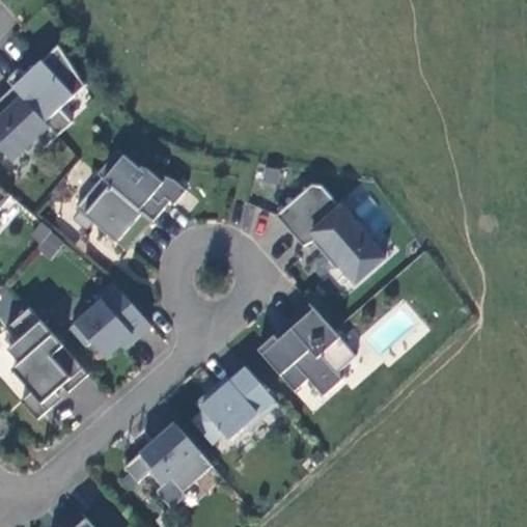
[(57,62),(65,55),(57,43),(48,52),(57,62)]
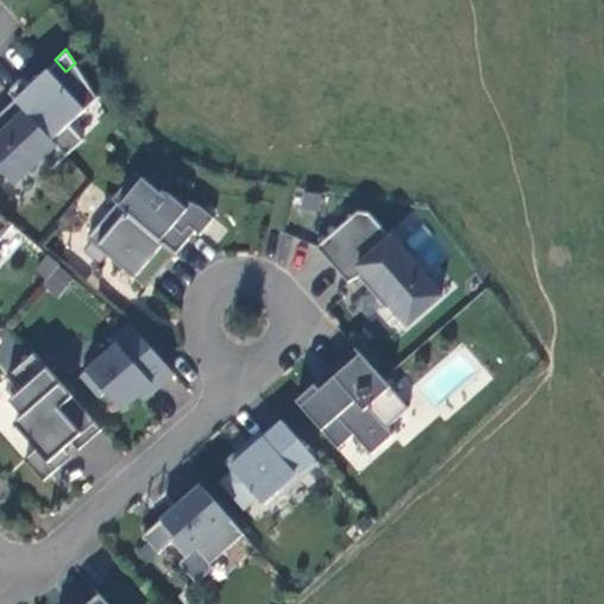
[(21,76),(6,90),(13,98),(65,153),(82,138),(68,123),(96,96),(75,63),(65,71),(55,60),(29,83),(21,76)]
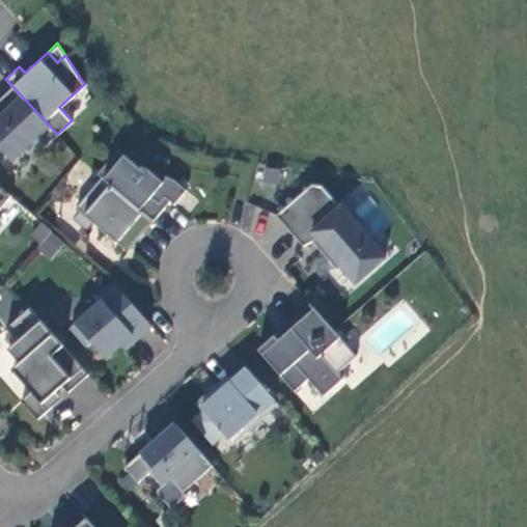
[(57,134),(11,85),(0,95),(0,147),(10,159),(35,136),(45,145),(57,134)]
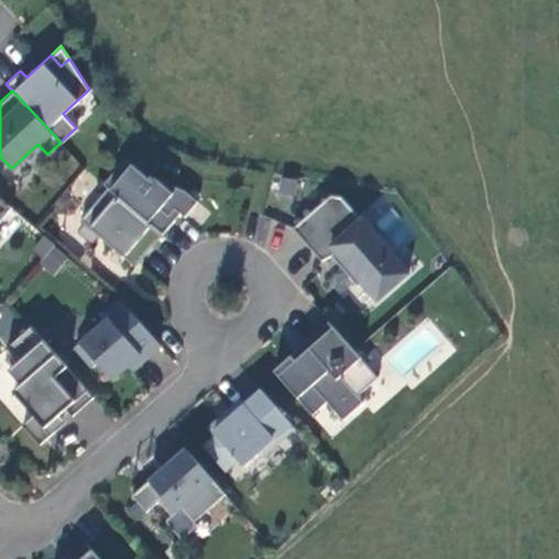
[(102,183),(107,187),(162,233),(174,219),(170,215),(175,208),(184,217),(197,200),(185,189),(151,176),(149,178),(124,157),(102,183)]
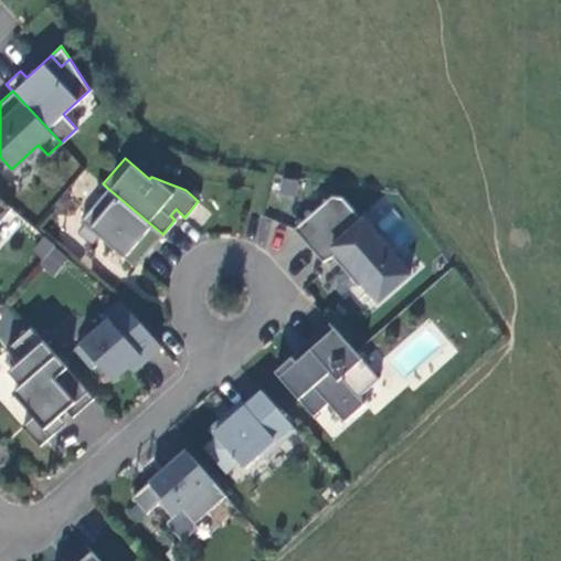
[(162,234),(107,188),(80,220),(135,267),(162,234)]
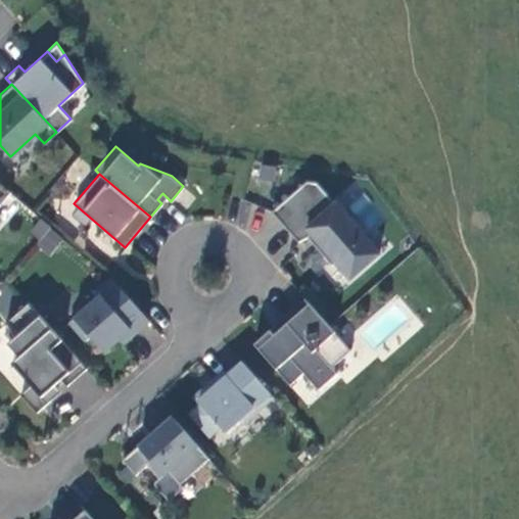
[(338,204),(318,182),(308,180),(273,211),(299,241),(309,237),(333,265),(337,262),(351,279),(380,253),(350,218),(346,222),(334,207),(338,204)]
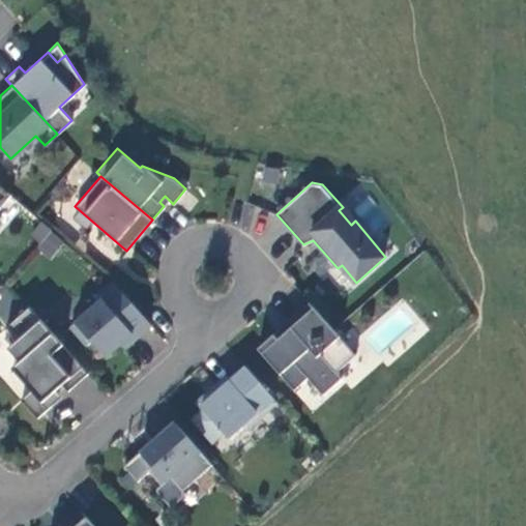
[(13,197),(0,185),(0,204),(8,195),(12,198),(13,197)]
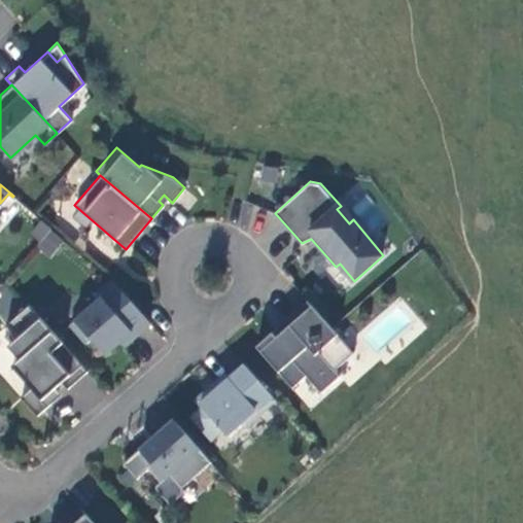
[(159,201),(163,205),(168,199),(164,195),(159,201)]
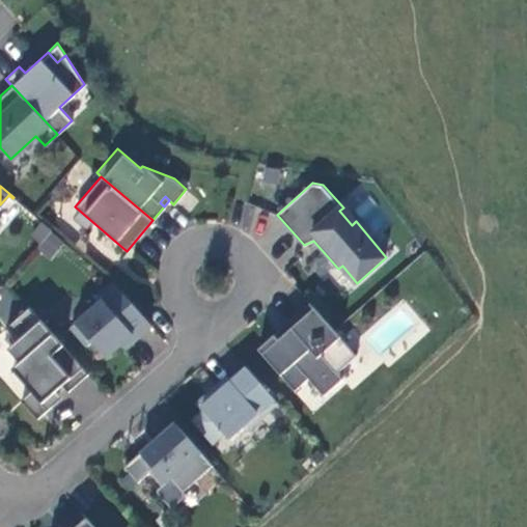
[(46,254),(60,239),(37,218),(23,232),(46,254)]
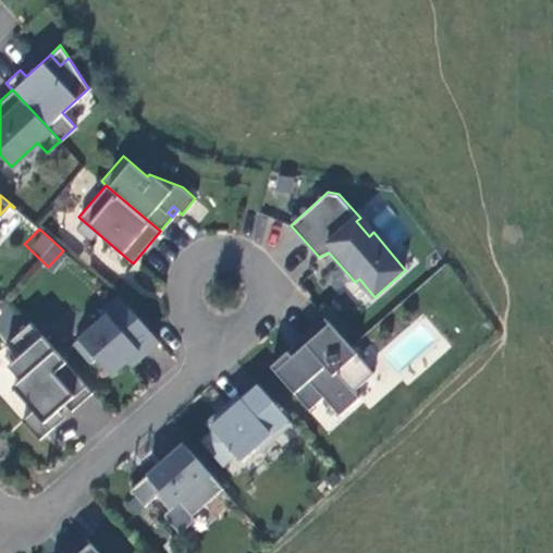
[(159,342),(118,296),(101,310),(106,315),(73,343),(90,363),(95,359),(110,376),(138,352),(142,356),(159,342)]
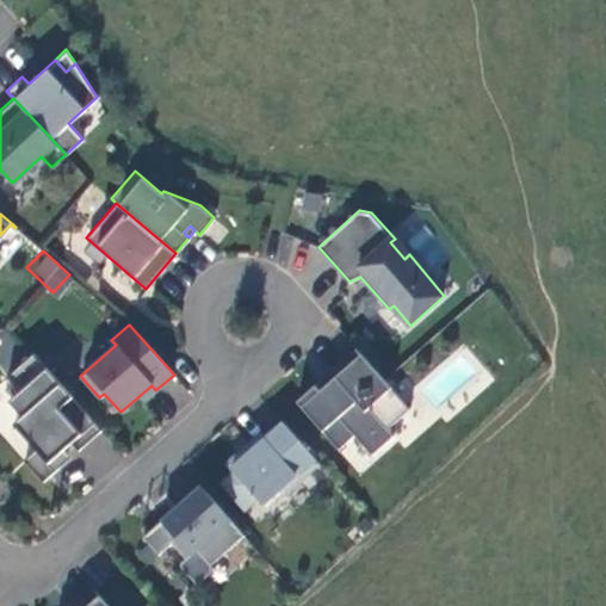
[(410,409),(358,350),(331,372),(335,378),(321,391),(316,385),(297,402),(339,450),(354,437),(372,456),(395,437),(388,430),(410,409)]
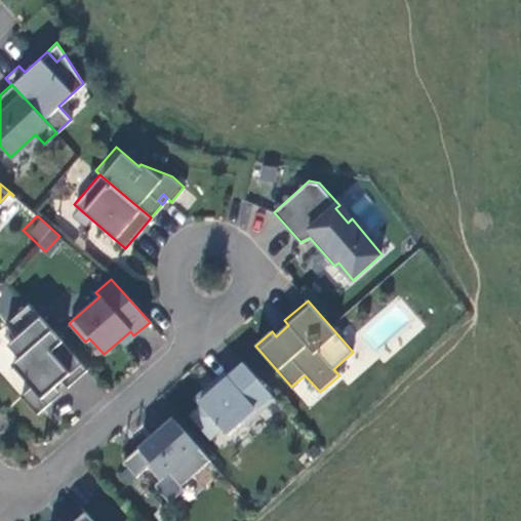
[(28,304),(4,324),(15,336),(6,345),(17,358),(10,365),(29,387),(19,395),(36,413),(49,402),(46,398),(56,389),(51,383),(57,377),(66,387),(86,370),(28,304)]
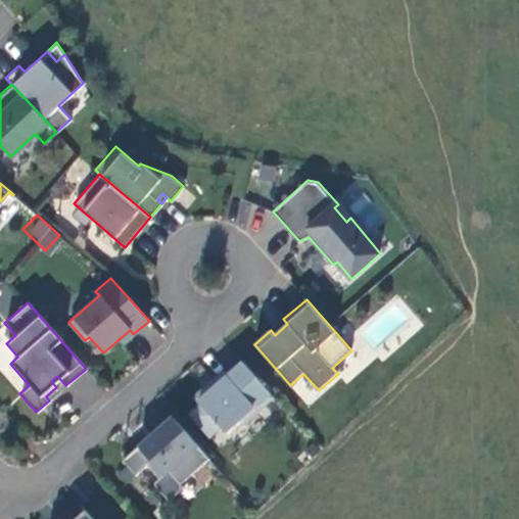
[(273,397),(243,364),(228,377),(224,372),(209,384),(214,389),(208,394),(203,389),(194,397),(200,405),(190,414),(209,436),(220,427),(224,432),(239,420),(242,423),(273,397)]
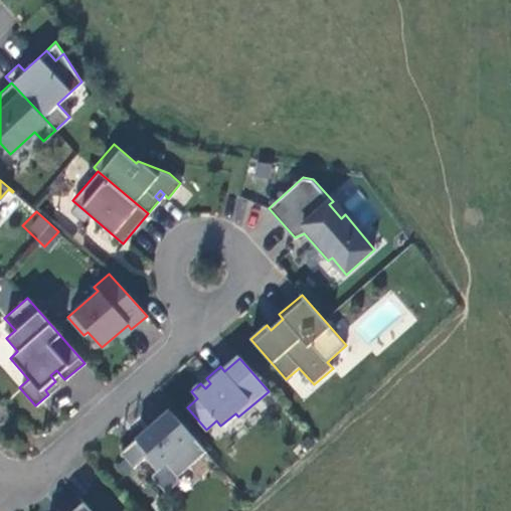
[(169,410),(120,454),(133,469),(145,459),(157,473),(165,465),(176,478),(205,452),(169,410)]
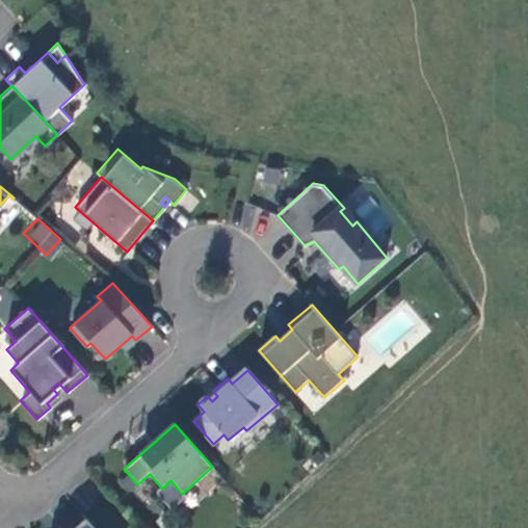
[(91,527),(81,516),(67,527),(91,527)]
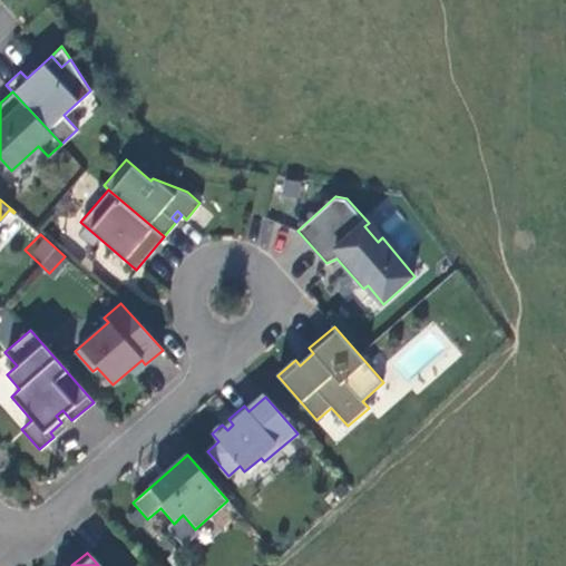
All buildings are outlined.
